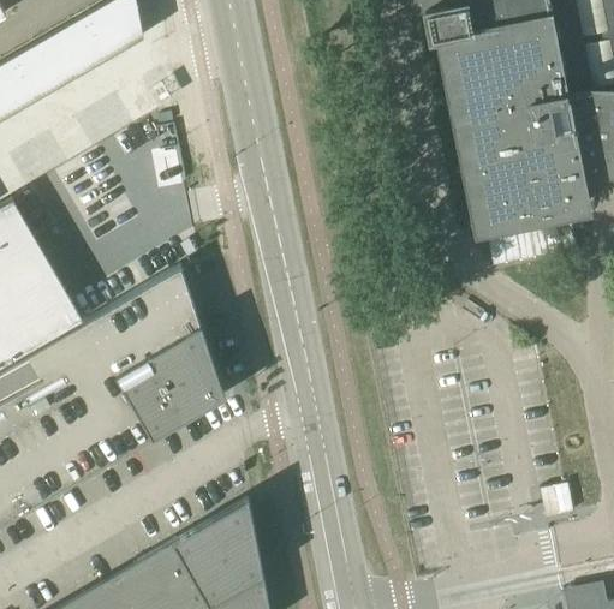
[(142,37),(135,0),(114,0),(83,18),(107,61),(121,53),(121,52),(135,43),(136,45),(143,41),(142,37)]
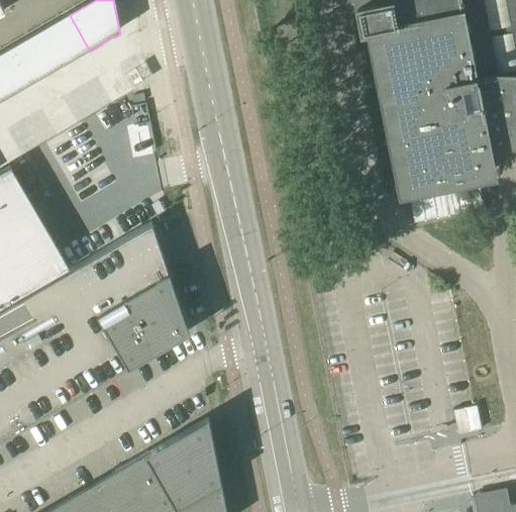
[(505,146),(515,147),(515,0),(346,0),(348,8),(355,7),(356,13),(358,23),(360,30),(366,29),(399,194),(493,176),(488,149),(505,146)]
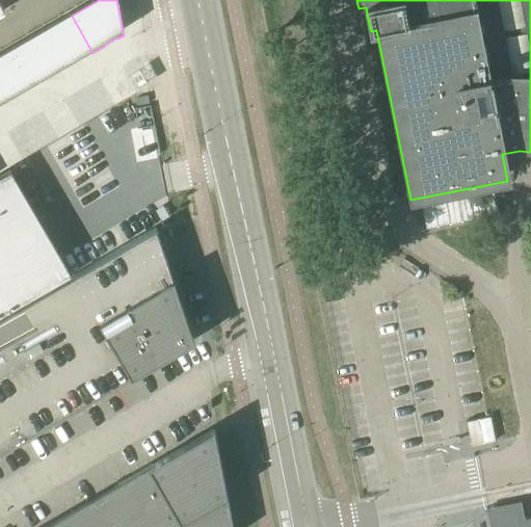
[(56,25),(41,34),(61,71),(69,68),(68,66),(76,61),(79,59),(80,60),(93,53),(72,16),(56,25)]
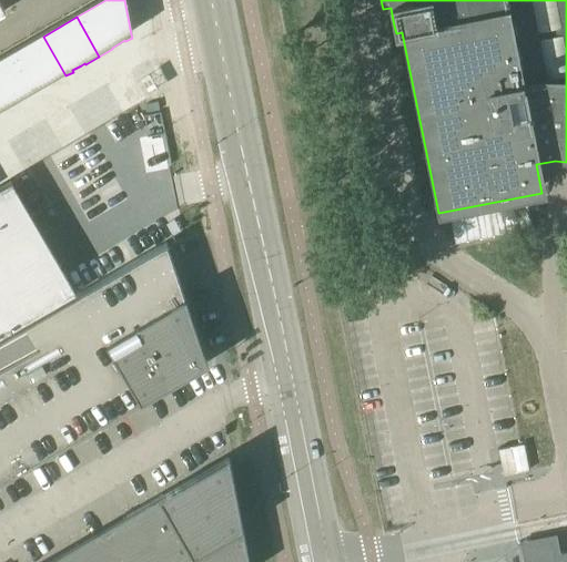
[(66,75),(43,37),(10,55),(33,94),(47,87),(46,85),(58,79),(59,80),(66,75)]
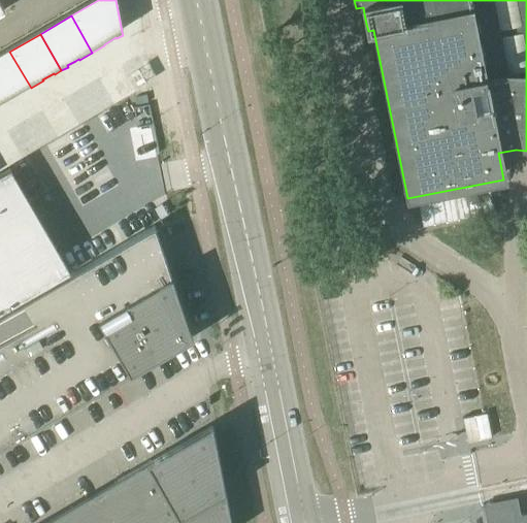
[(31,88),(9,52),(0,57),(0,105),(6,102),(5,101),(18,94),(18,95),(31,88)]
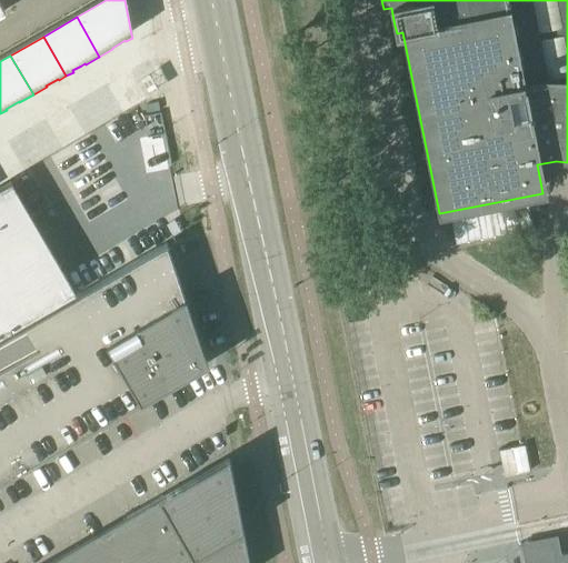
[(0,343),(59,310),(77,300),(41,238),(11,187),(0,192),(0,343)]
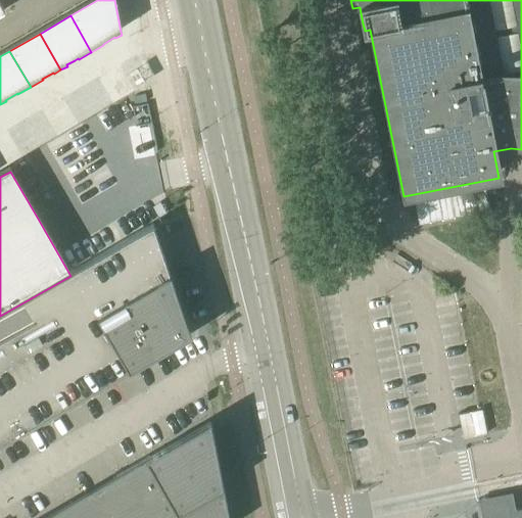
[(154,229),(48,290),(105,389),(159,359),(191,340),(162,254),(154,229)]
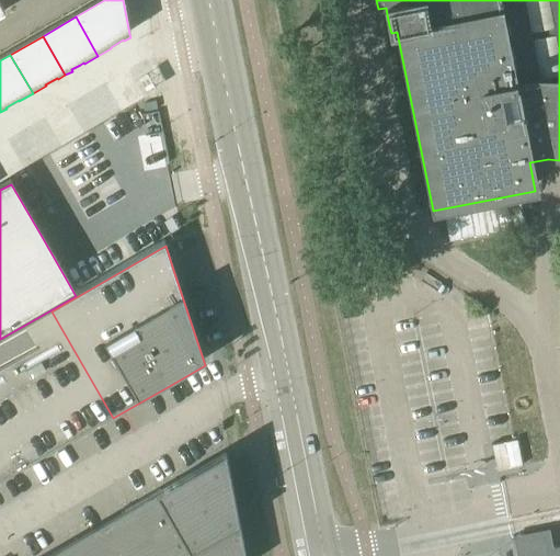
[(52,311),(0,341),(0,349),(58,450),(113,418),(52,311)]
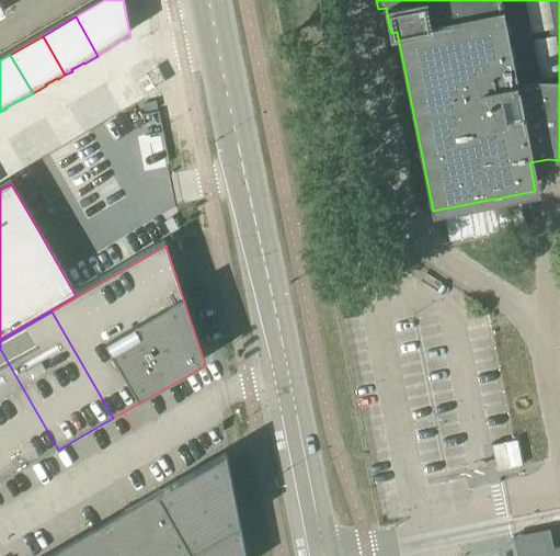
[(0,349),(0,474),(4,481),(58,450),(0,349)]
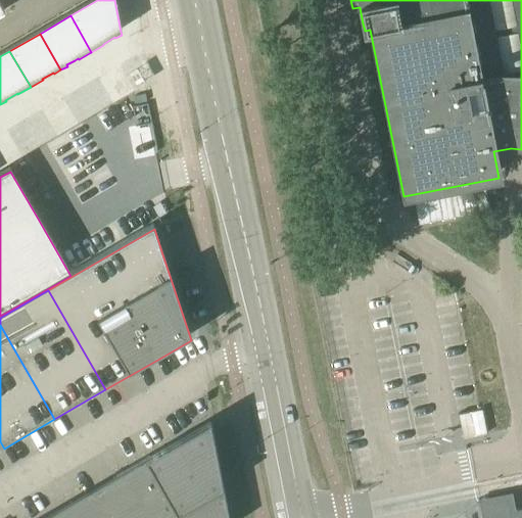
[(229,517),(210,426),(97,491),(111,517),(229,517)]
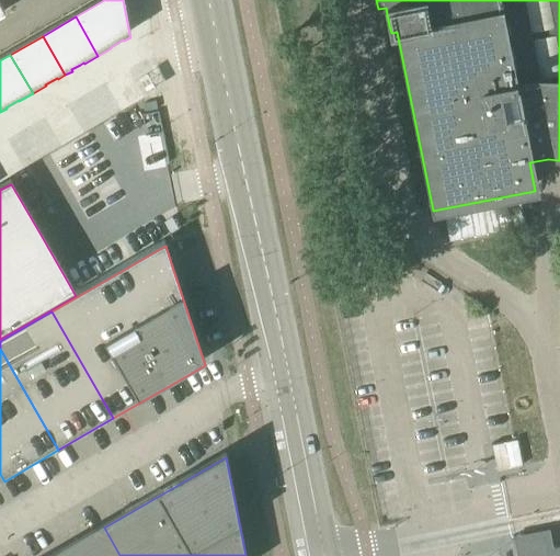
[(120,555),(104,528),(57,555),(120,555)]
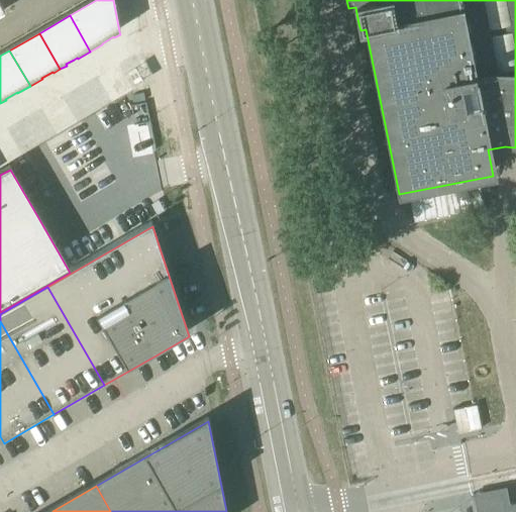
[(515,508),(504,511),(502,499),(481,504),(482,511),(515,511),(515,508)]
